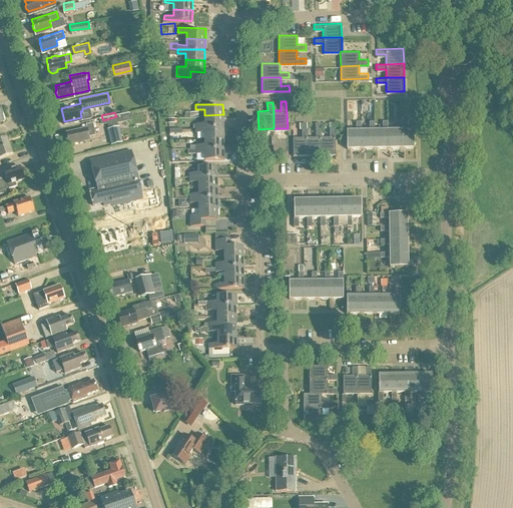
[(204,122),(195,122),(195,125),(223,125),(223,114),(204,115),(204,122)]
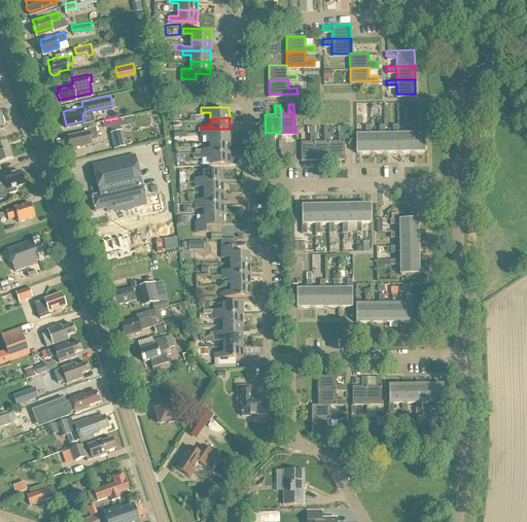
[(89,128),(68,133),(71,145),(80,143),(81,144),(84,143),(84,142),(92,140),(92,137),(98,135),(95,122),(88,124),(89,128)]
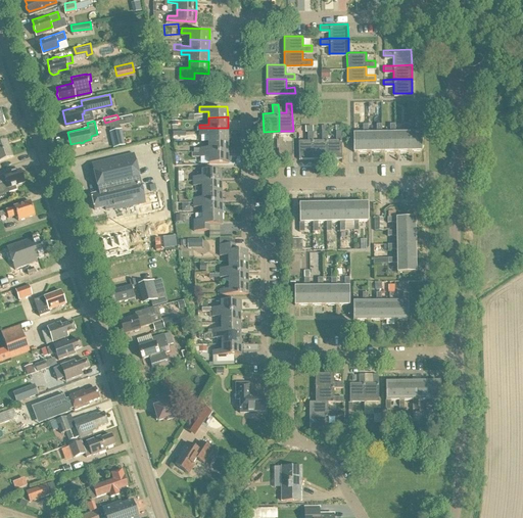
[(363,121),(363,130),(352,131),(353,149),(368,148),(368,130),(368,121),(363,121)]
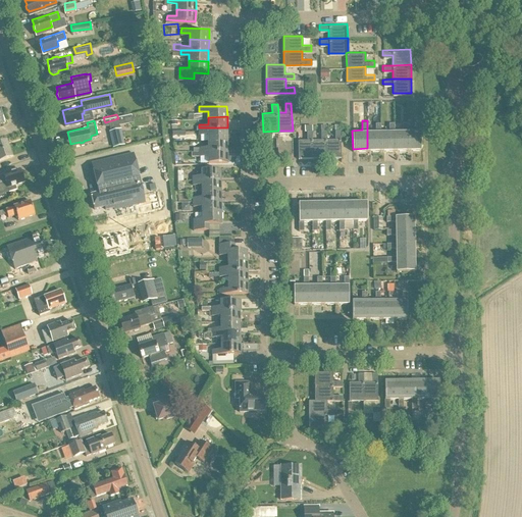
[(375,130),(367,130),(367,148),(380,148),(380,130),(380,120),(375,120),(375,130)]
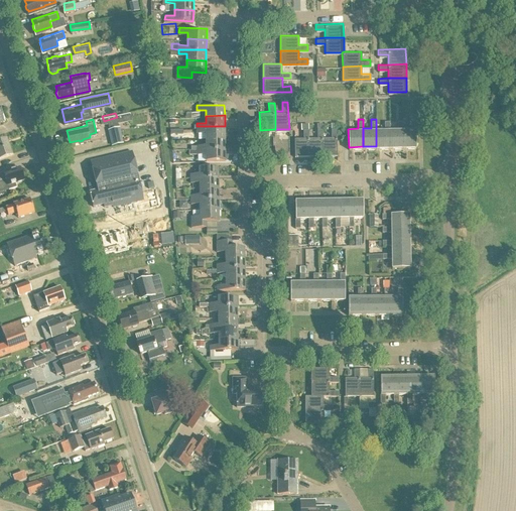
[(384,119),(384,128),(376,128),(376,146),(390,146),(389,128),(389,119),(384,119)]
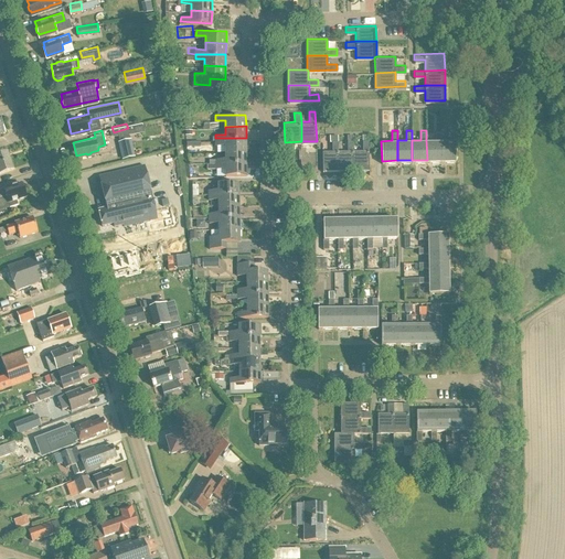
[(441,130),(435,130),(436,140),(426,140),(427,160),(441,160),(441,140),(441,130)]
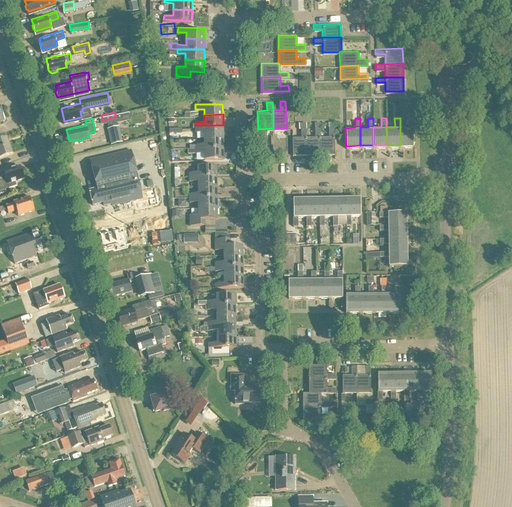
[(408,118),(408,127),(400,127),(400,145),(413,144),(412,127),(413,127),(413,118),(408,118)]
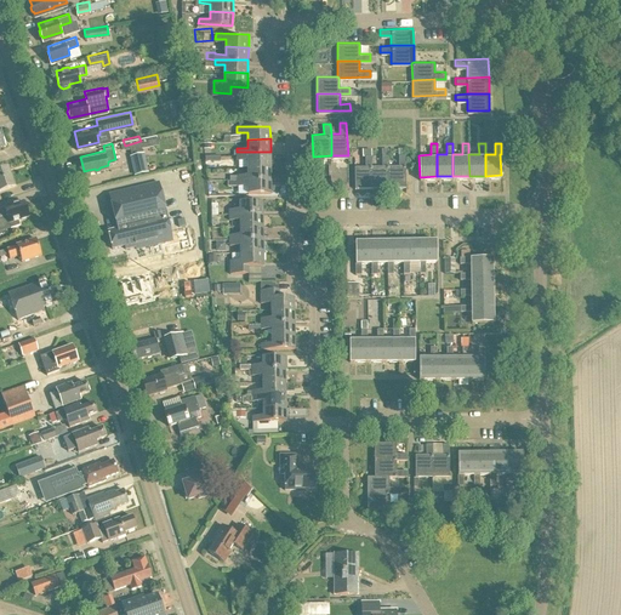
[(148,169),(144,149),(130,153),(135,172),(148,169)]
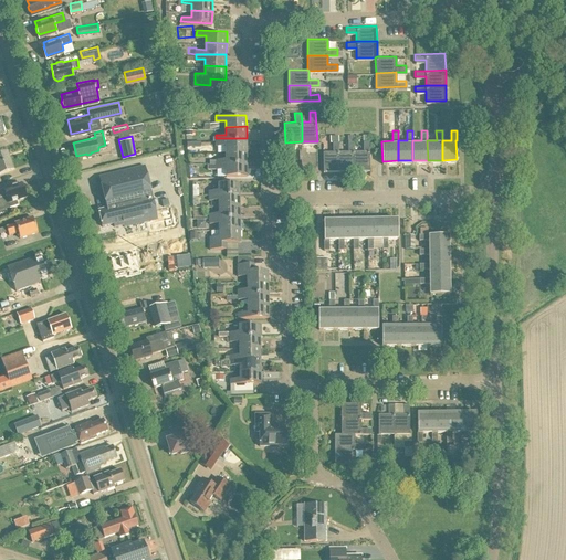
[(247,138),(216,138),(216,144),(226,144),(226,150),(247,149),(247,138)]
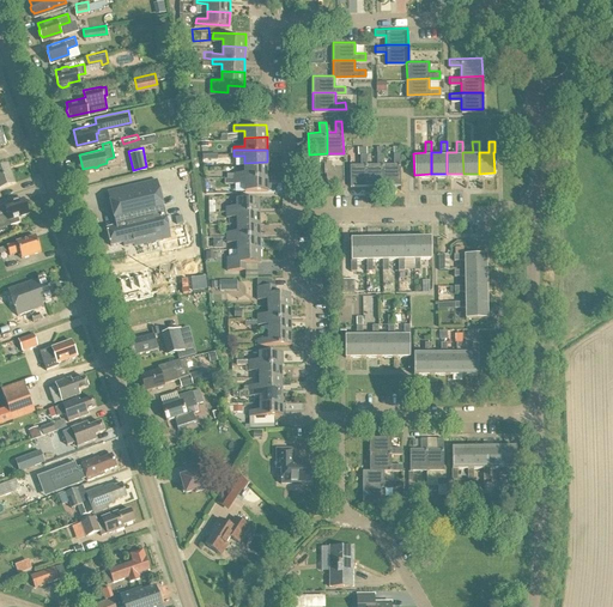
[(383,162),(383,183),(400,182),(400,150),(393,151),(393,161),(383,162)]
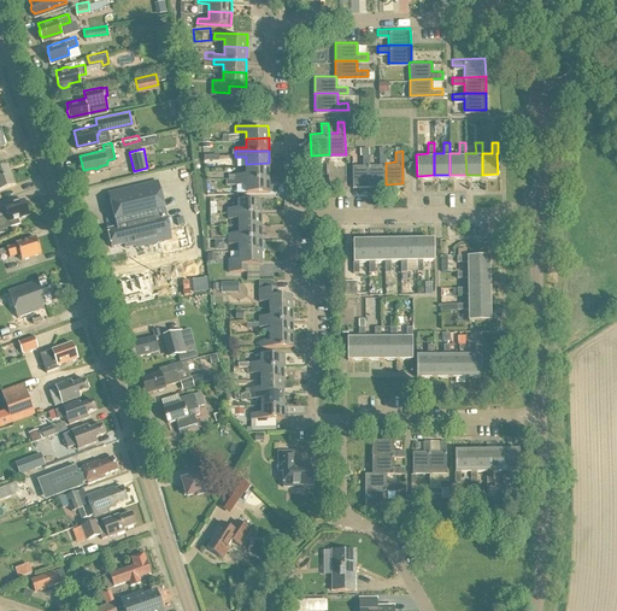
[(363,152),(363,163),(352,163),(352,184),(370,184),(369,163),(369,152),(363,152)]
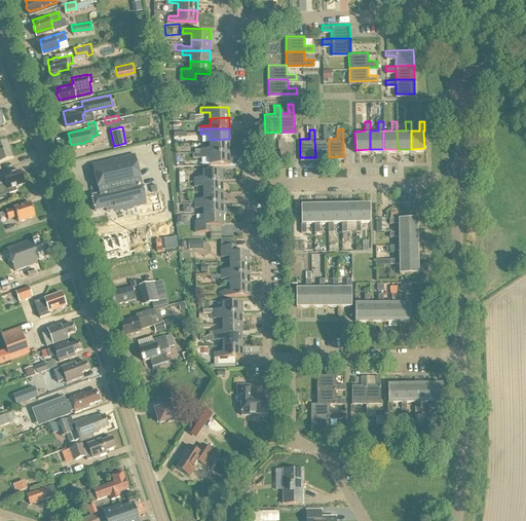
[(329,157),(329,139),(329,129),(323,129),(324,139),(314,139),(315,157),(329,157)]
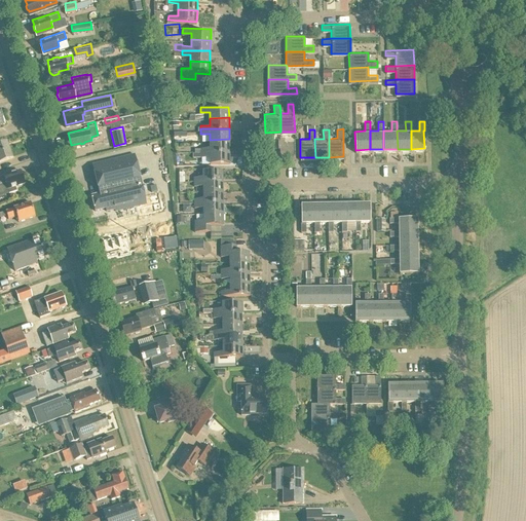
[(5,138),(0,140),(0,157),(11,154),(5,138)]
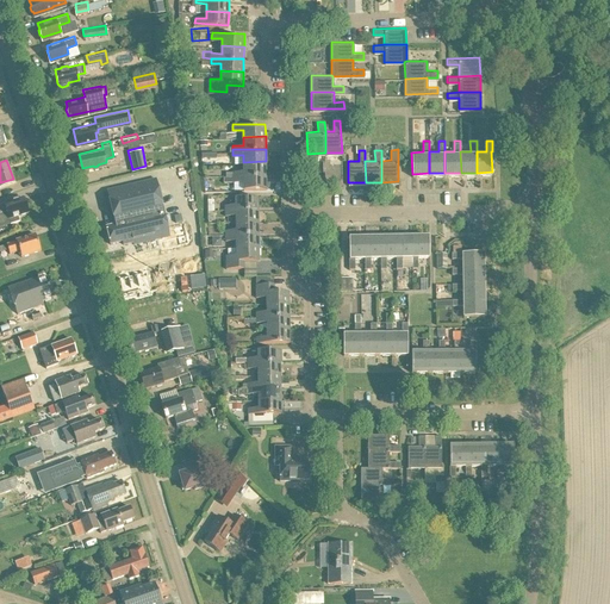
[(266,161),(243,162),(243,169),(234,170),(234,174),(266,174),(266,161)]
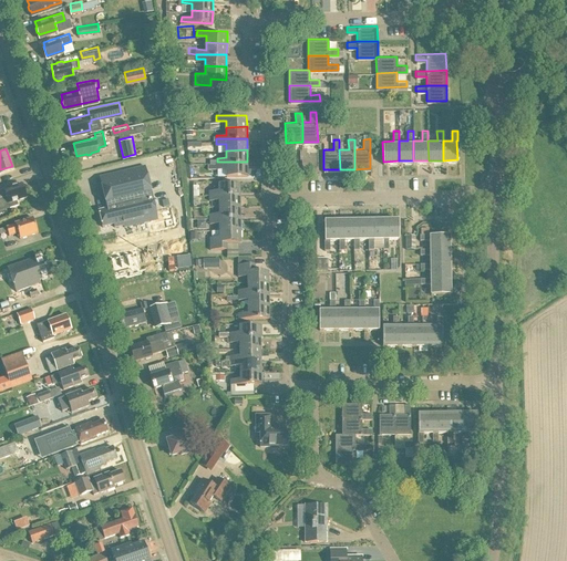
[(247,162),(217,162),(217,167),(227,167),(227,174),(247,174),(247,162)]
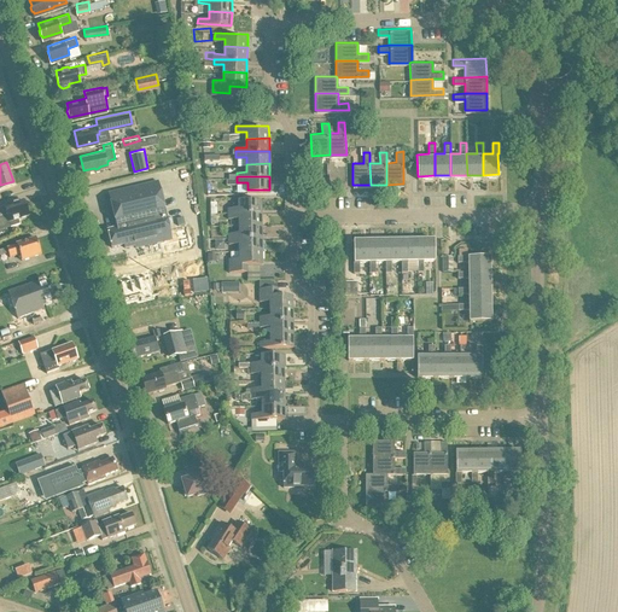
[(108,227),(111,244),(124,242),(124,245),(134,243),(135,244),(172,235),(158,178),(108,190),(116,225),(108,227)]
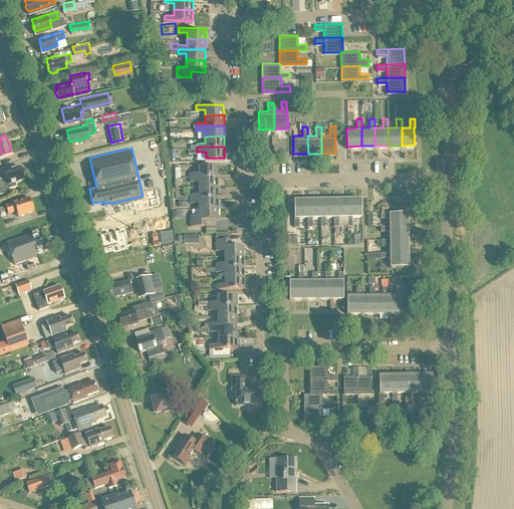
[(19,163),(0,169),(0,176),(5,175),(8,186),(16,183),(14,179),(23,176),(19,163)]
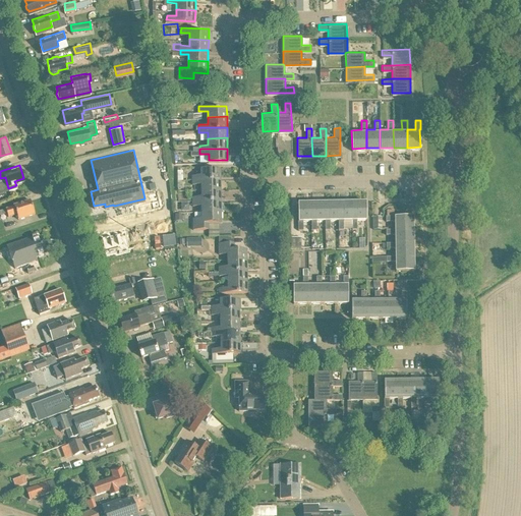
[(221,166),(201,166),(201,173),(192,173),(192,177),(221,177),(221,166)]
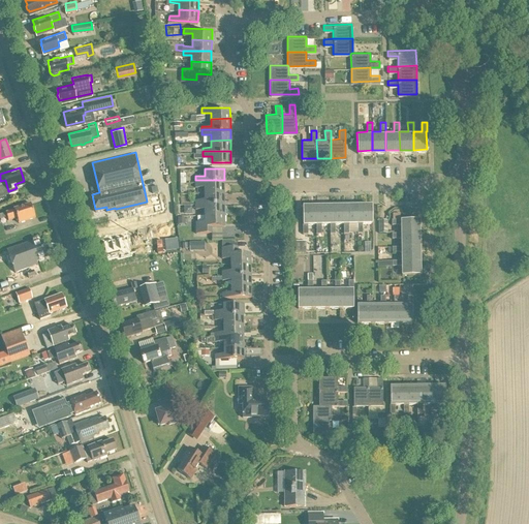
[(224,180),(195,180),(195,185),(205,185),(205,191),(224,190),(224,180)]
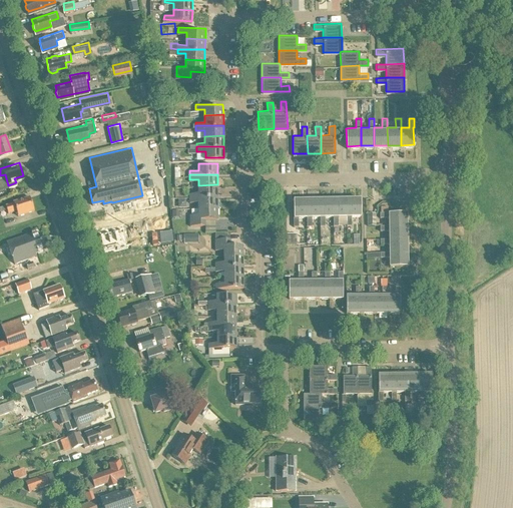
[(198,191),(190,191),(190,195),(217,195),(217,184),(198,185),(198,191)]
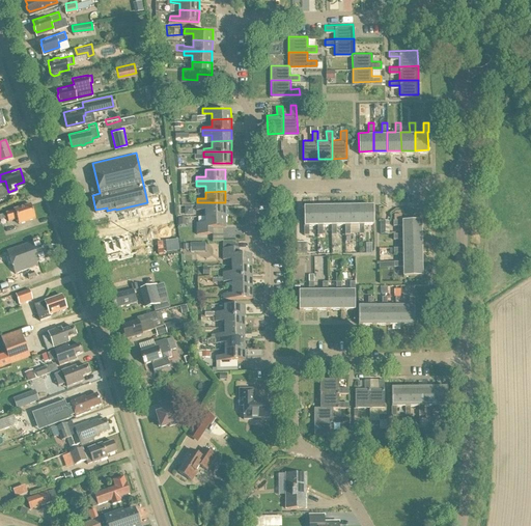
[(14,206),(5,210),(8,217),(17,215),(18,220),(34,215),(30,200),(14,205),(14,206)]
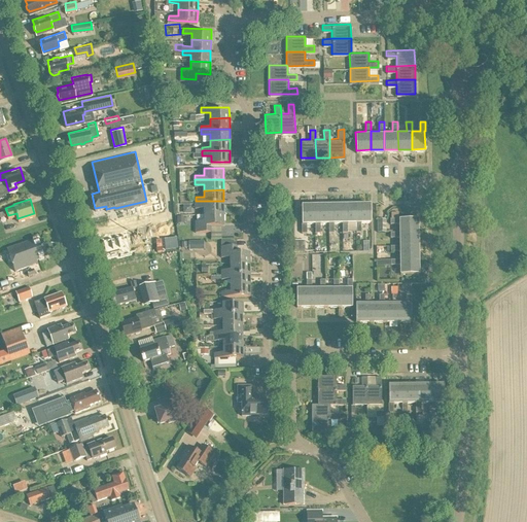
[(223,201),(196,201),(196,206),(205,206),(205,212),(224,211),(223,201)]
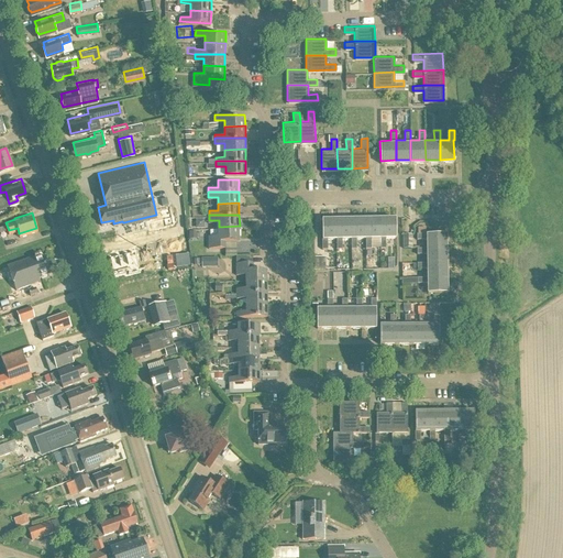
[(350,216),(351,236),(351,245),(356,245),(356,236),(365,236),(365,215),(350,216)]
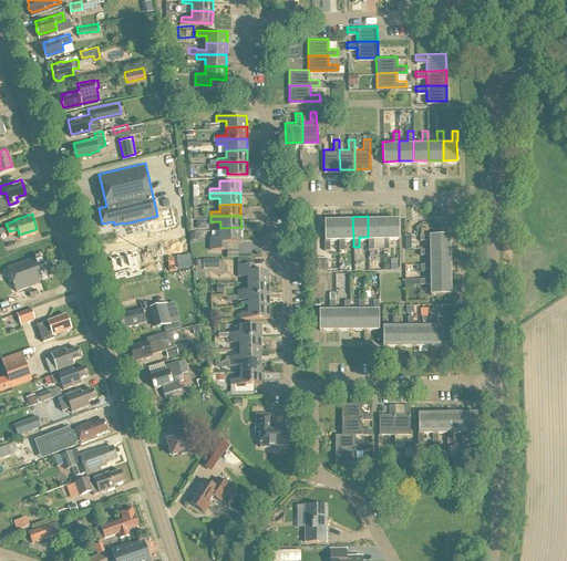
[(368,216),(368,237),(368,246),(373,246),(373,237),(382,237),(382,216),(368,216)]
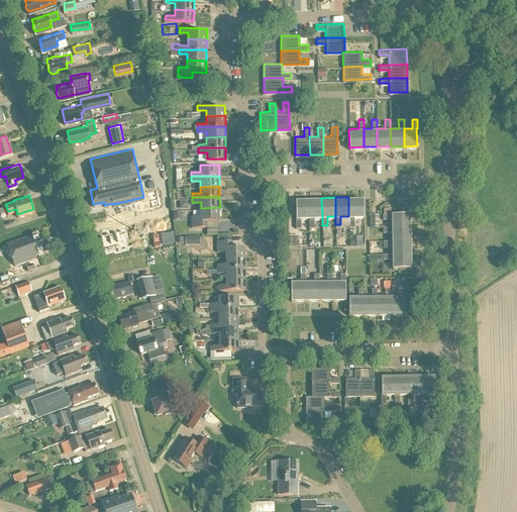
[(348,197),(348,216),(349,224),(354,224),(353,215),(364,215),(364,197),(348,197)]
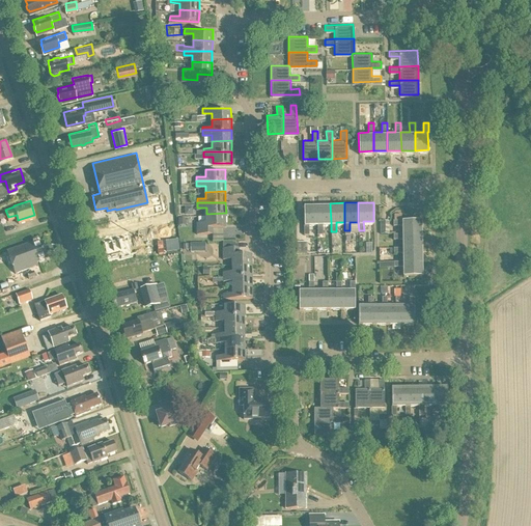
[(317,203),(304,203),(304,221),(304,222),(304,231),(309,231),(309,222),(317,222),(317,203)]
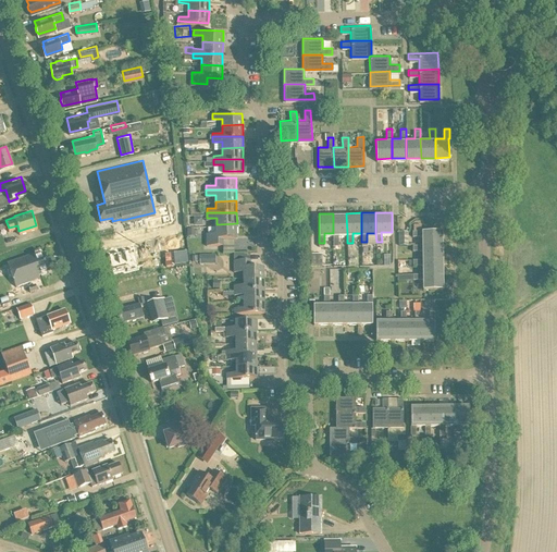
[(333,213),(333,233),(333,243),(338,243),(338,233),(347,233),(346,213),(333,213)]
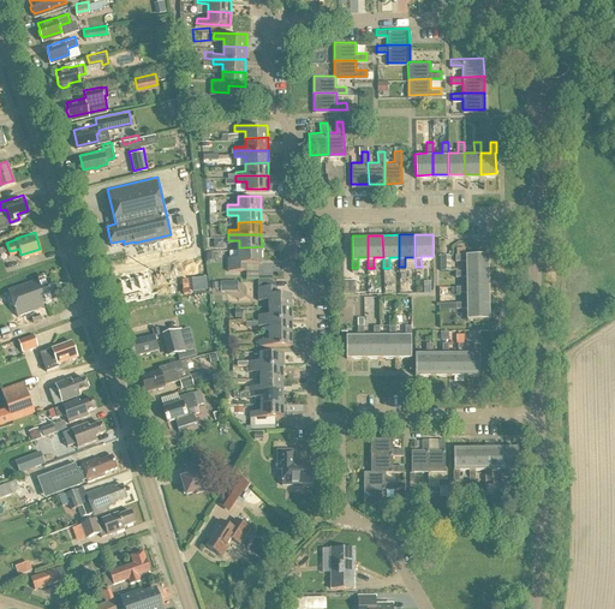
[(239,248),(239,255),(228,256),(228,268),(246,268),(246,261),(262,260),(262,246),(239,248)]
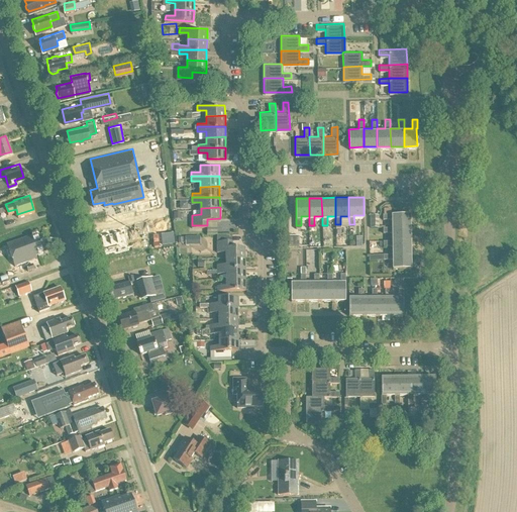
[(121,212),(123,224),(132,223),(131,211),(121,212)]
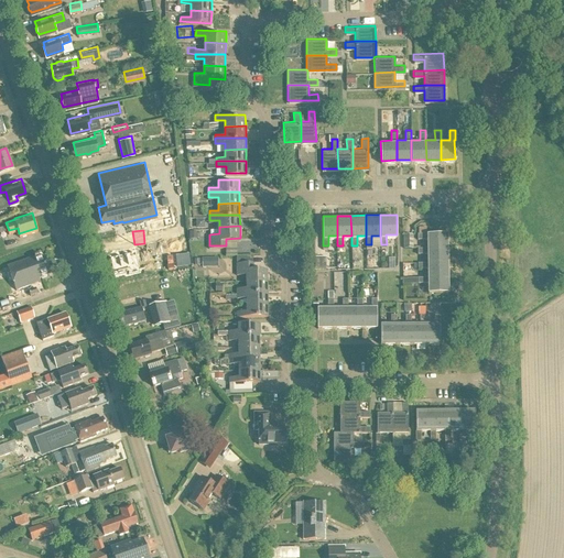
[(403,230),(403,244),(413,244),(413,230),(403,230)]
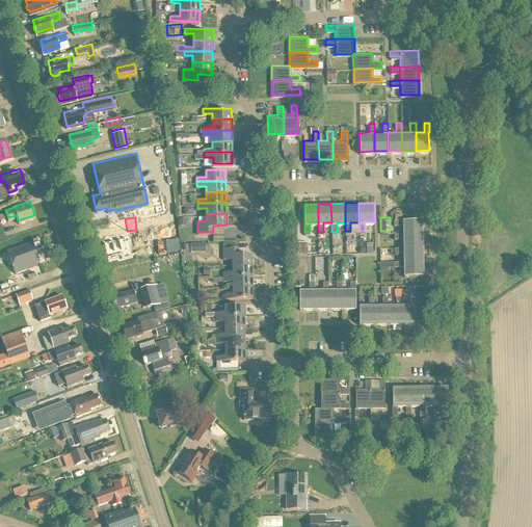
[(403,217),(394,217),(394,222),(403,222),(403,231),(422,231),(422,217),(403,217)]
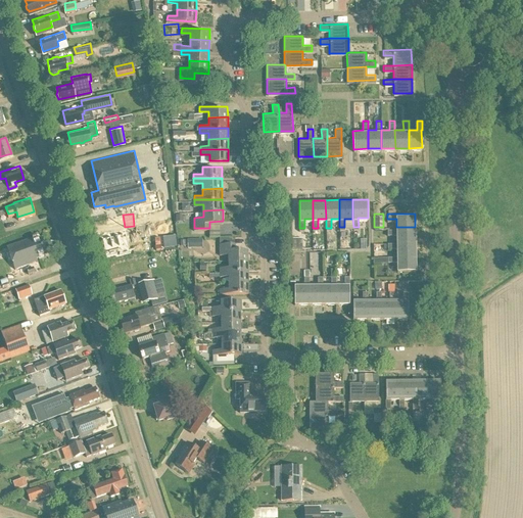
[(396,227),(387,227),(387,232),(396,232),(397,240),(415,240),(415,227),(396,227)]
